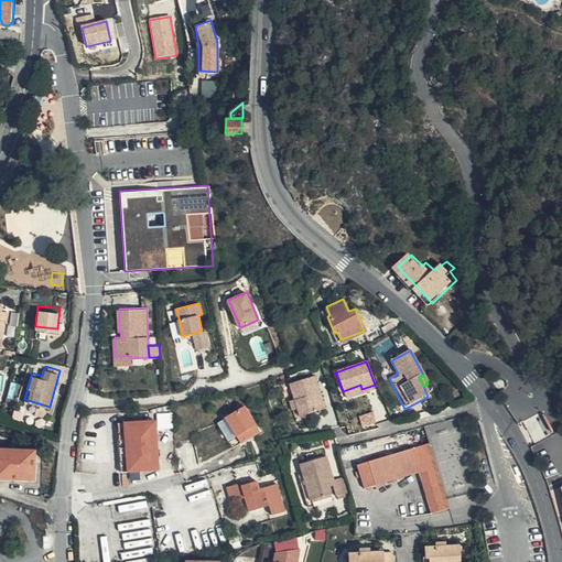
[(315,378),(291,386),(300,419),(325,412),(315,378)]
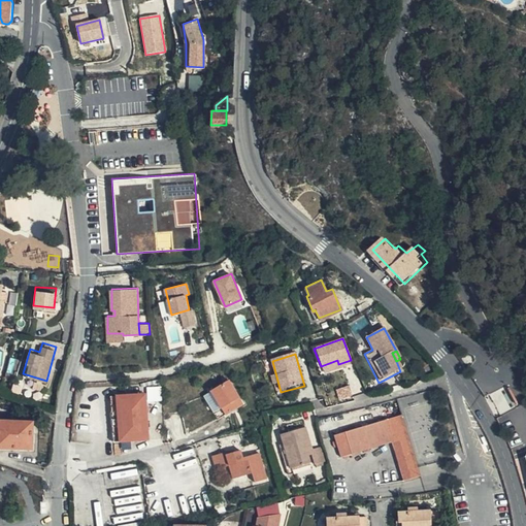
[(337,360),(321,366),(323,373),(339,367),(338,364),(337,360)]
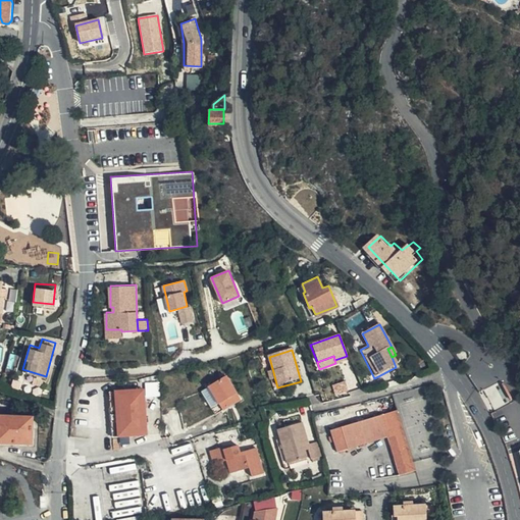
[(225,376),(221,378),(229,406),(240,400),(225,376)]
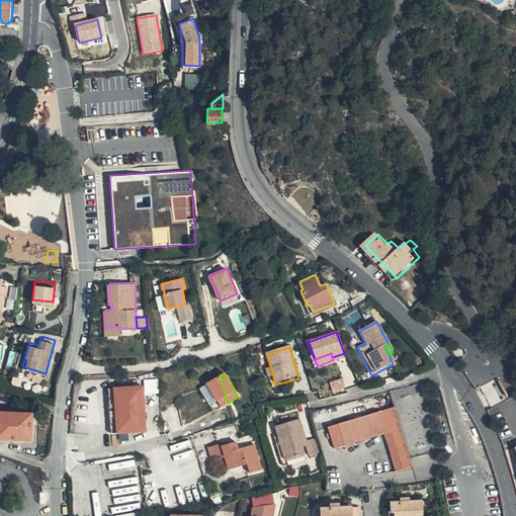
[(228,403),(220,375),(198,388),(211,412),(228,403)]
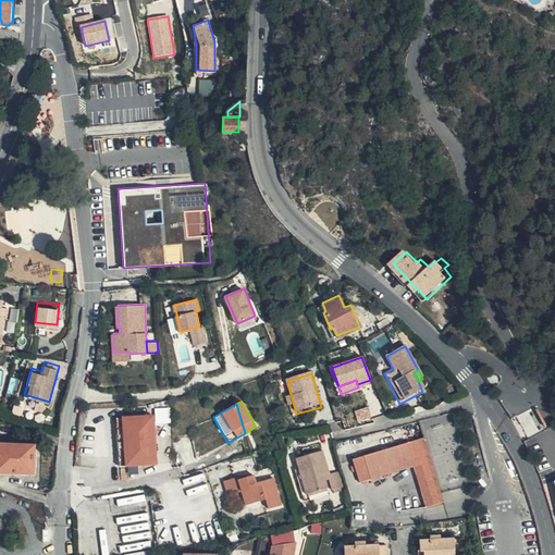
[(169,408),(153,409),(155,424),(170,423),(169,408)]
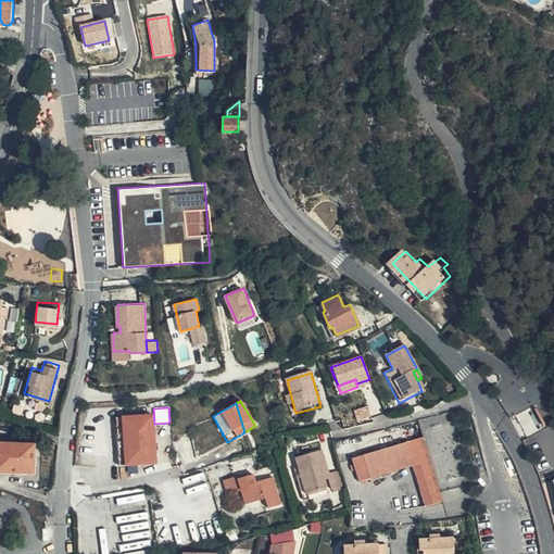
[(367,408),(354,412),(356,422),(369,417),(367,408)]
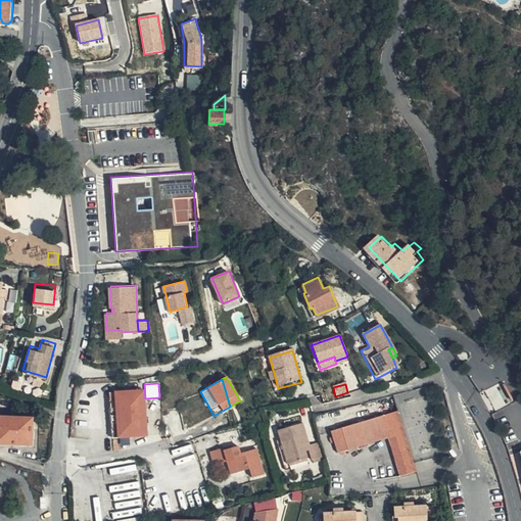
[(119,436),(147,434),(144,388),(115,390),(119,436)]
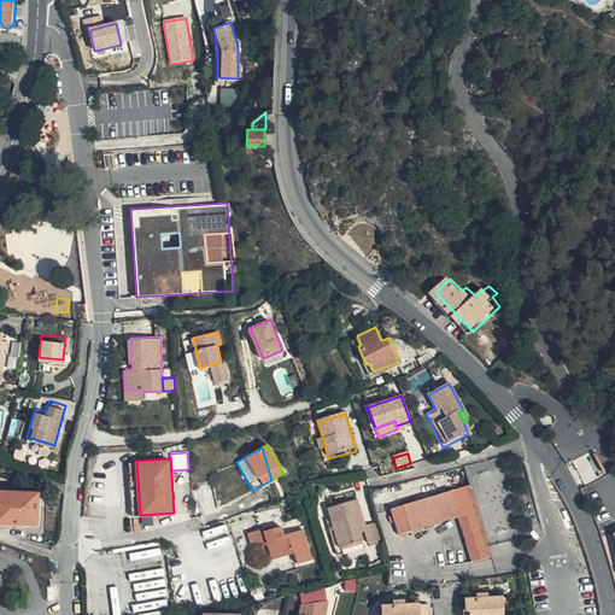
[(133,515),(140,515),(136,461),(129,461),(133,515)]
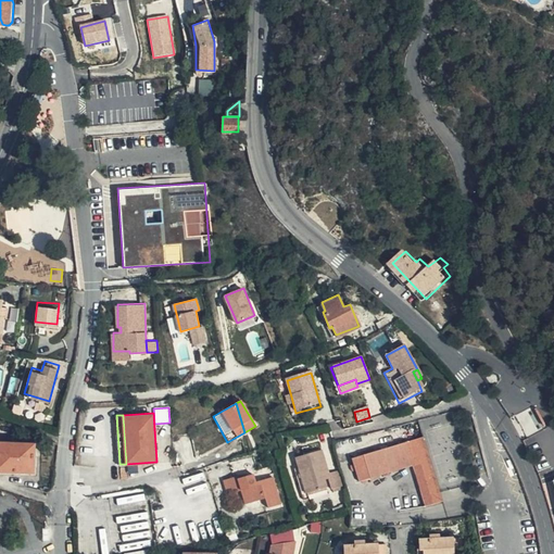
[(356,460),(363,482),(417,466),(430,508),(448,503),(444,494),(427,439),(356,460)]
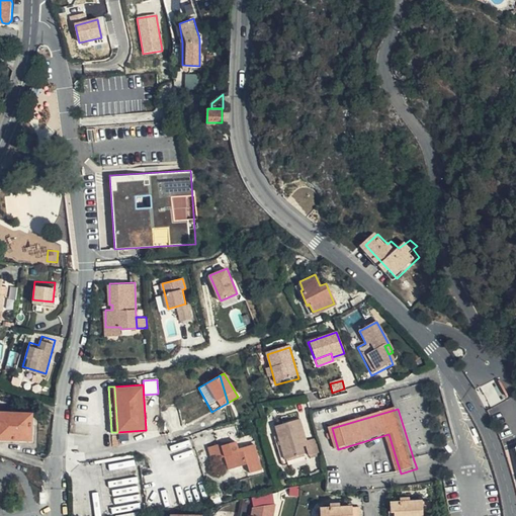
[(0,440),(31,441),(32,416),(0,415),(0,440)]
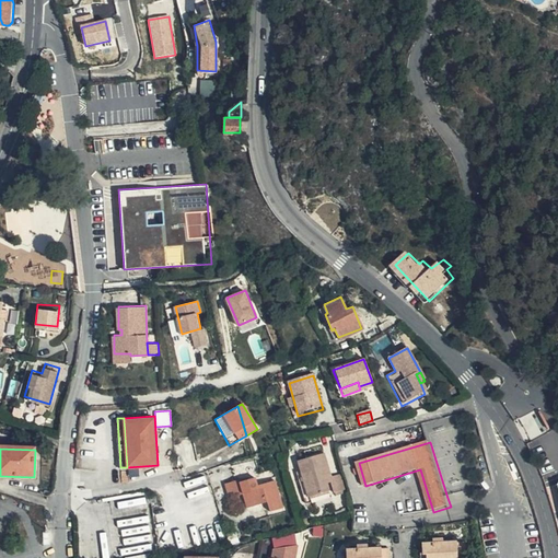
[(310,475),(315,495),(328,490),(324,474),(329,472),(323,453),(305,457),(310,475)]
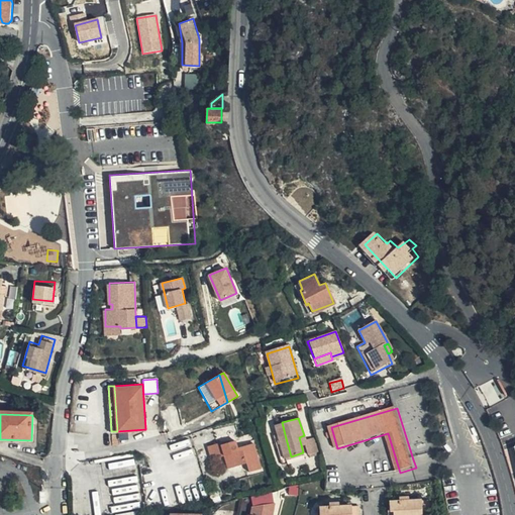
[(285,458),(291,456),(286,438),(282,422),(275,424),(285,458)]
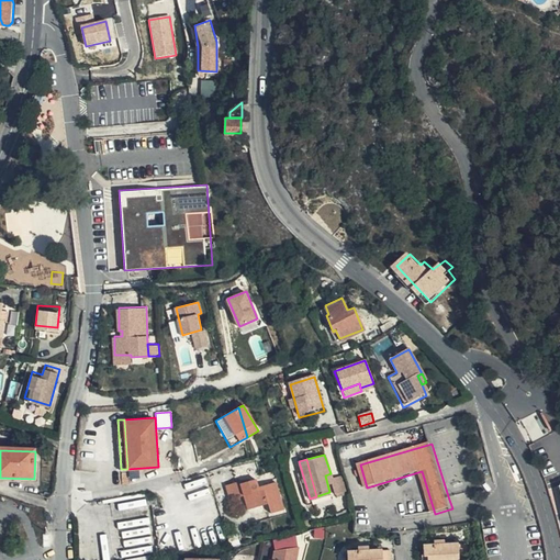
[(339,476),(332,478),(331,482),(334,495),(344,492),(339,476)]
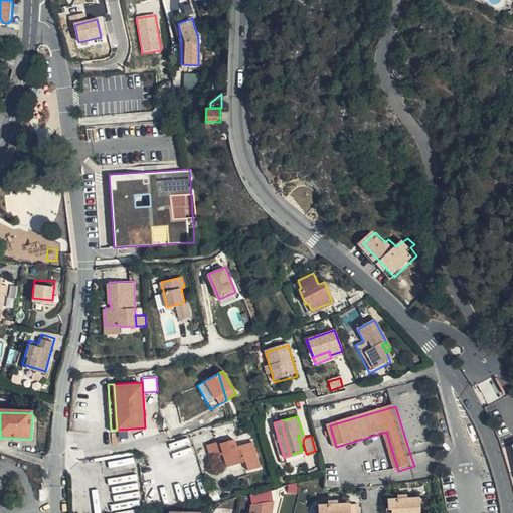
[(220,443),(207,446),(211,460),(217,458),(223,456),(226,469),(245,464),(248,473),(260,469),(252,444),(236,448),(234,441),(228,443),(221,445),(220,443)]
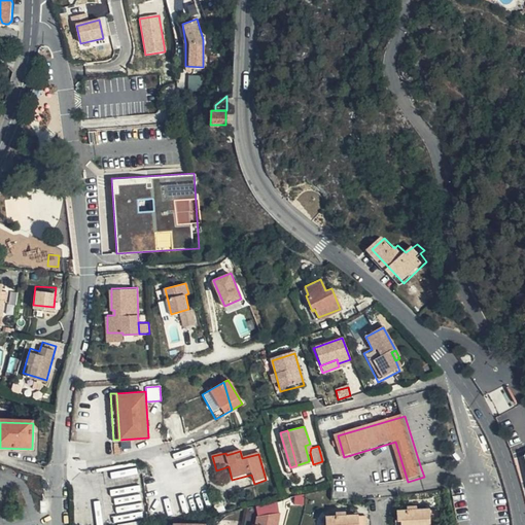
[(513,459),(522,492),(524,490),(524,467),(522,456),(513,459)]
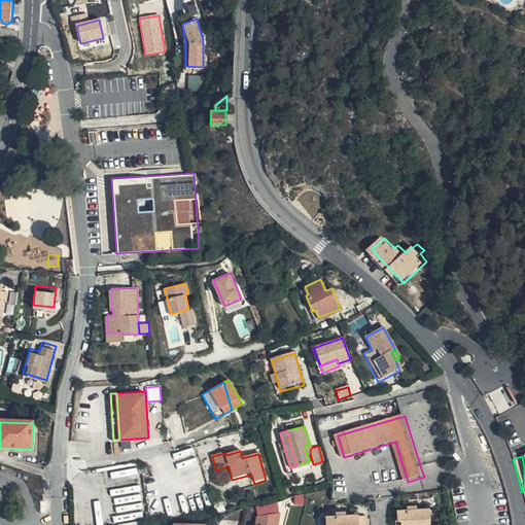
[(391,506),(391,510),(389,519),(398,520),(399,505),(391,504),(391,505),(392,505),(391,506)]
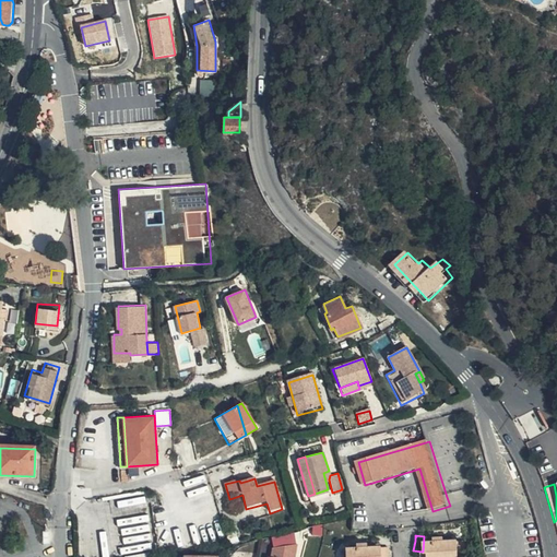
[(427,553),(425,553),(424,556),(469,556),(467,543),(460,543),(447,543),(447,538),(437,540),(438,543),(426,544),(427,553)]
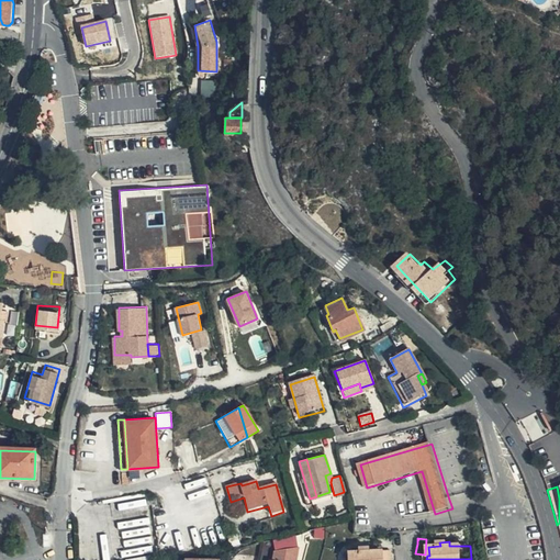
[(349,558),(349,559),(393,559),(394,550),(385,550),(385,549),(373,549),(373,545),(364,545),(364,549),(353,549),(353,558),(349,558)]
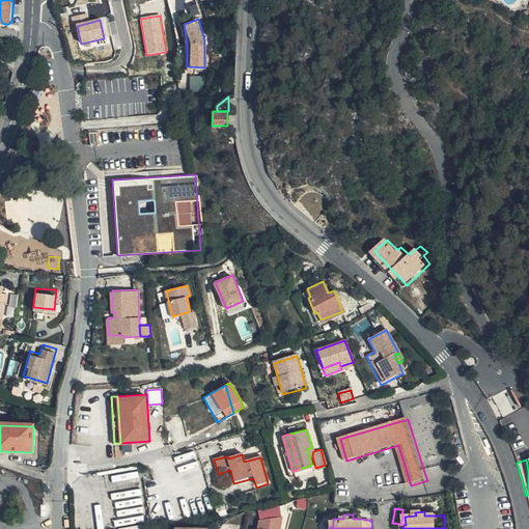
[(284,528),(286,518),(263,521),(261,528),(284,528)]
